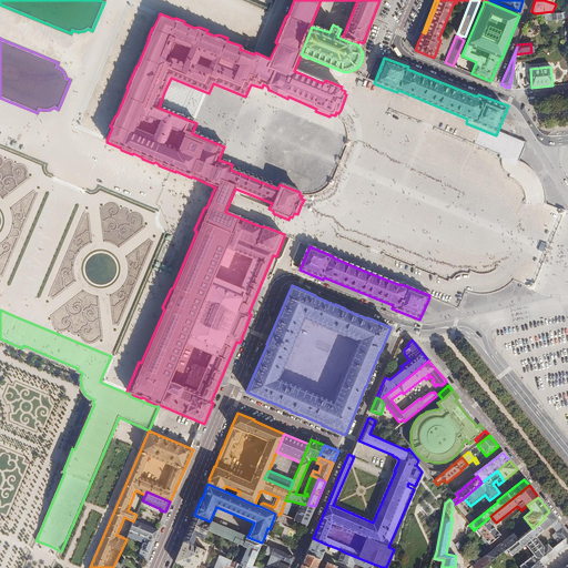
[(285,500),(281,514),(286,516),(293,501),(285,500)]
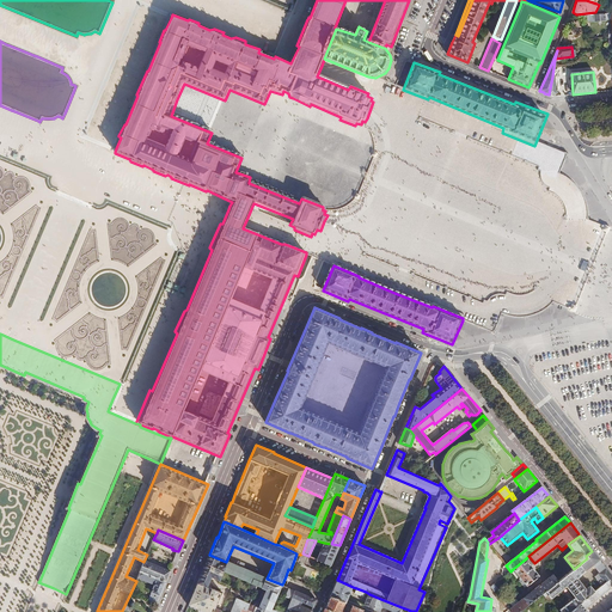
[(317,560),(331,565),(340,545),(331,544),(324,543),(317,560)]
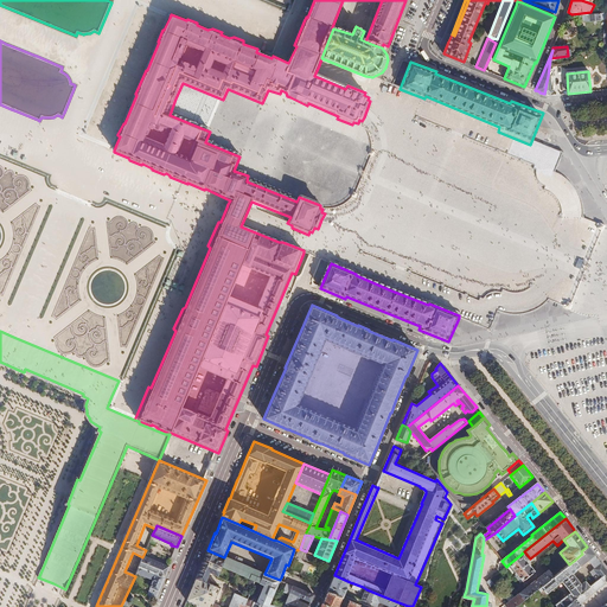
[(553,577),(537,590),(542,598),(561,582),(570,594),(555,606),(556,606),(564,606),(589,588),(585,582),(581,586),(573,575),(576,572),(575,572),(588,561),(592,564),(599,560),(587,547),(581,551),(582,554),(569,564),(553,577)]
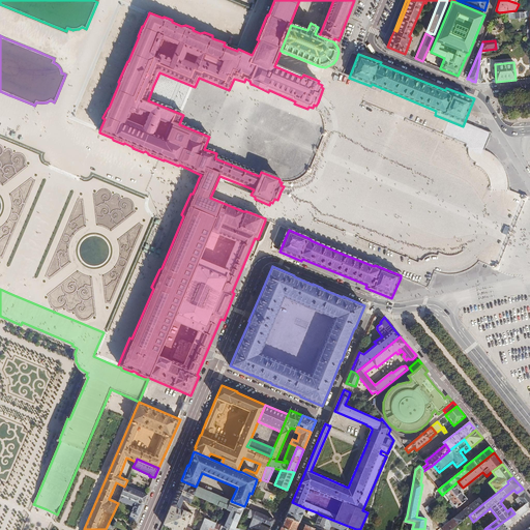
[(261,479),(260,480),(258,486),(271,492),(274,484),(267,481),(262,479),(261,479)]
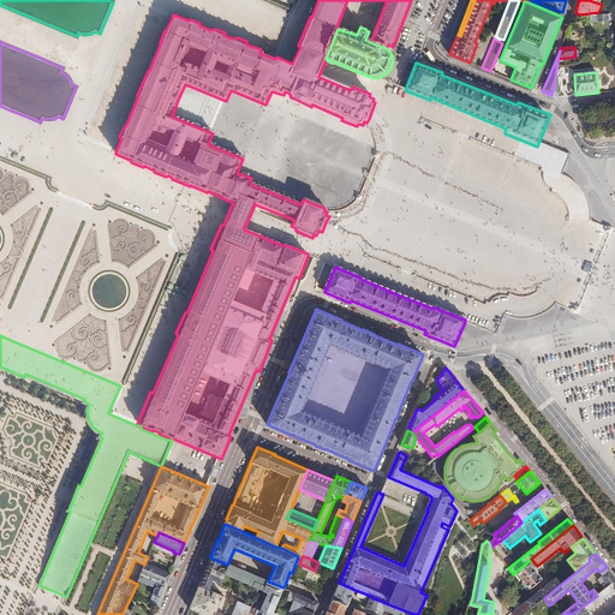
[(210,557),(201,579),(212,584),(212,581),(220,585),(225,575),(227,571),(220,567),(221,562),(210,557)]
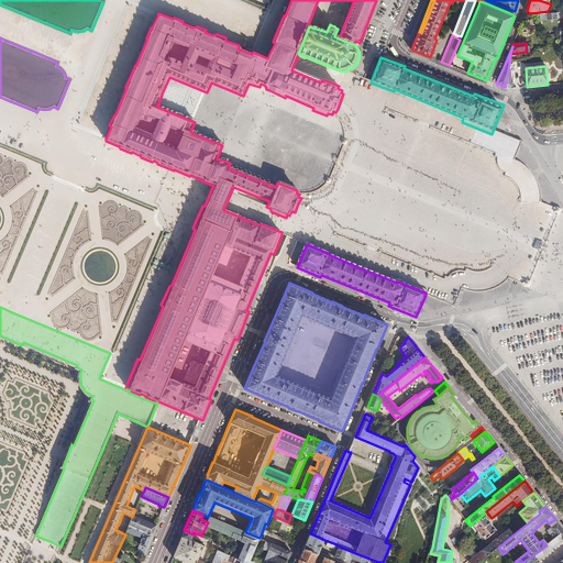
[(157,525),(133,515),(132,517),(129,526),(145,532),(153,536),(157,525)]
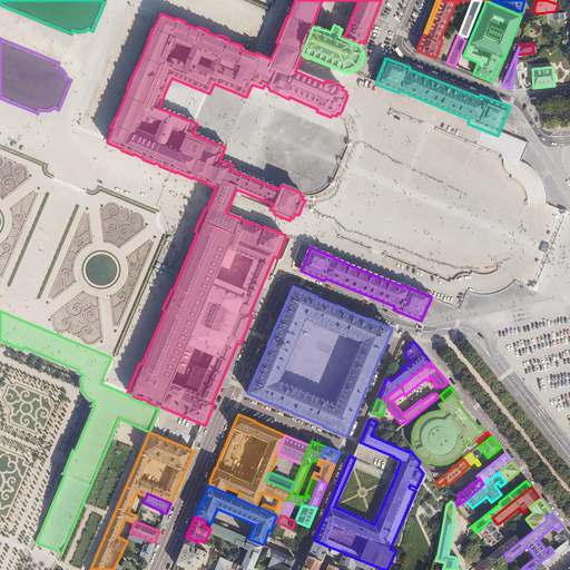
[(501,537),(489,521),(478,530),(490,547),(501,537)]
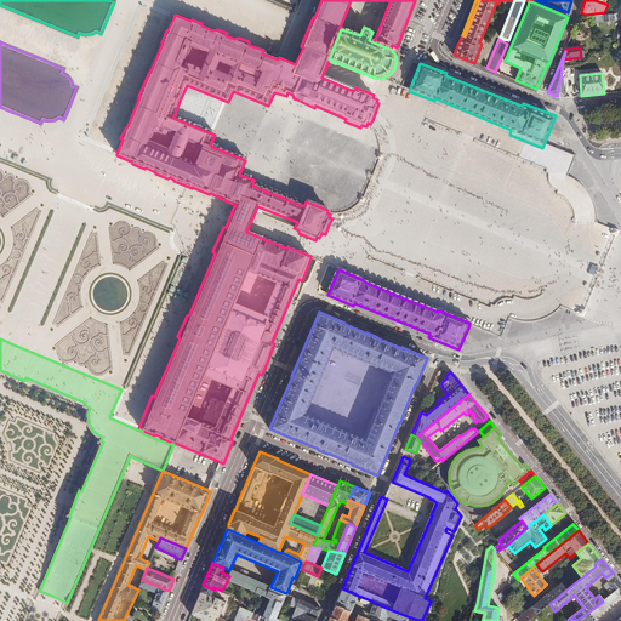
[(269,587),(231,570),(229,576),(227,581),(261,596),(266,598),(269,587)]
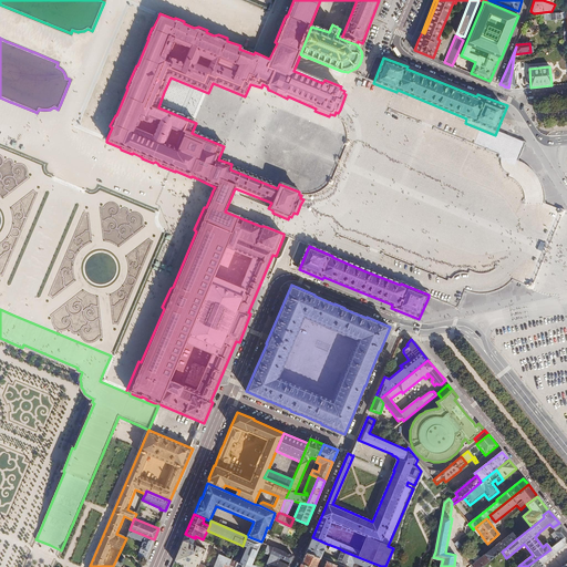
[(566,536),(566,535),(566,533),(562,526),(555,532),(550,536),(557,544),(566,536)]
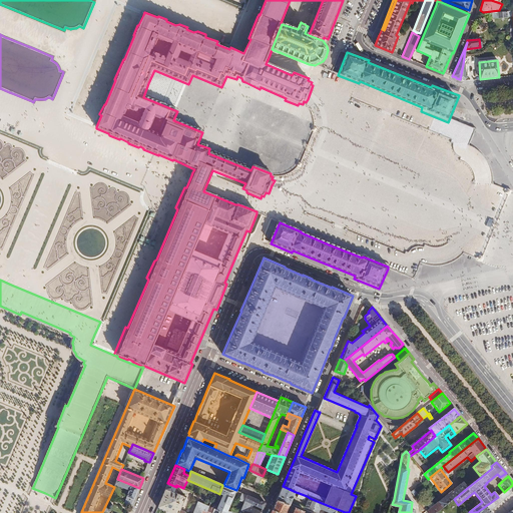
[(132,485),(117,479),(115,483),(130,490),(132,485)]
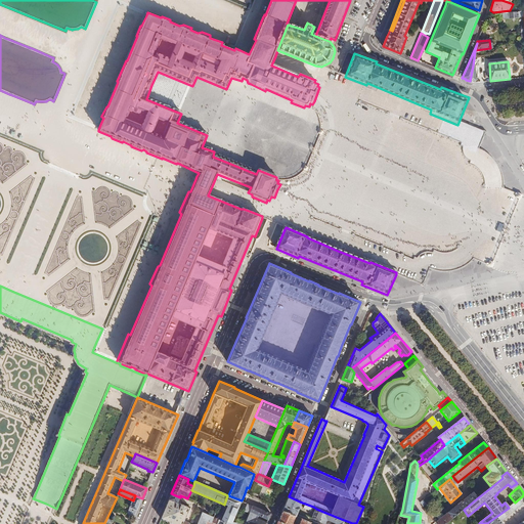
[(436,523),(445,523),(464,510),(477,498),(473,492),(437,521),(435,519),(433,520),(436,523)]
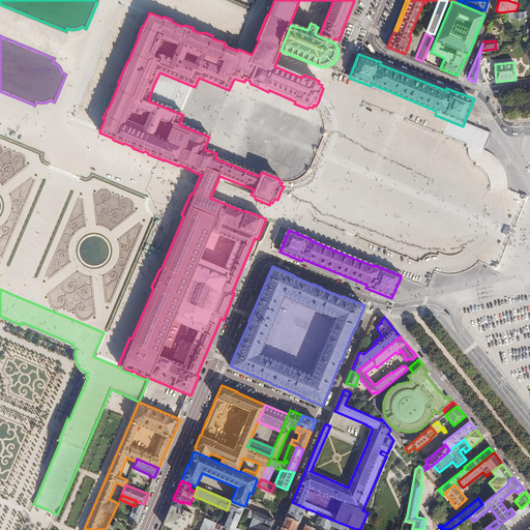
[(129,520),(133,523),(136,524),(144,504),(137,501),(135,506),(129,520)]
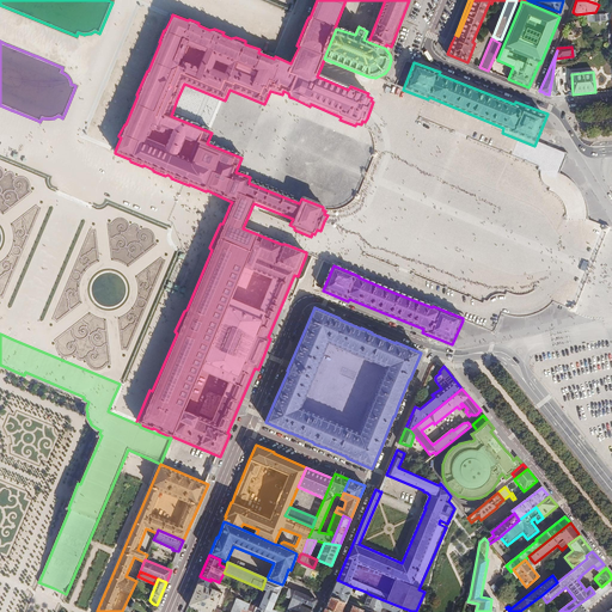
[(267,579),(265,579),(262,589),(265,591),(261,604),(256,603),(254,607),(255,609),(263,611),(270,611),(271,611),(282,585),(267,579)]
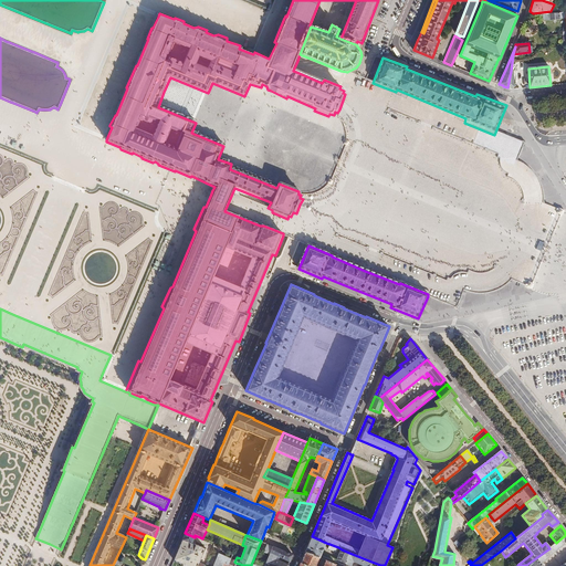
[(565,535),(556,543),(549,548),(526,565),(565,565),(565,562),(561,565),(542,565),(541,564),(565,544),(565,535)]
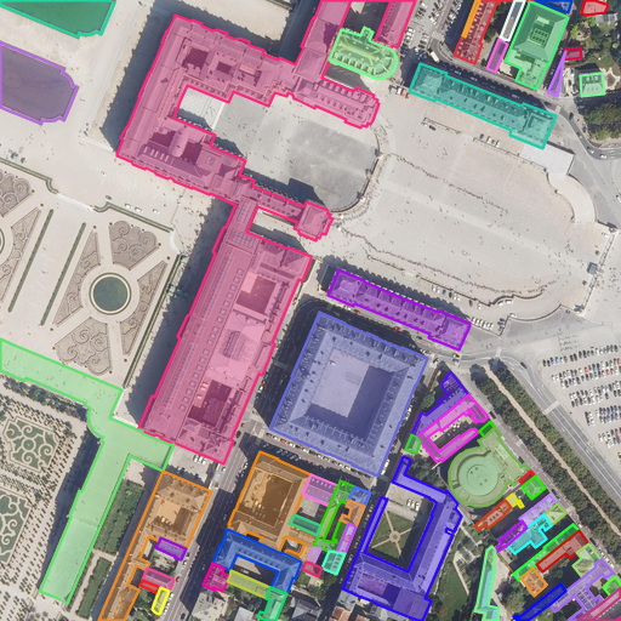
[(358,596),(342,588),(337,600),(353,608),(358,596)]
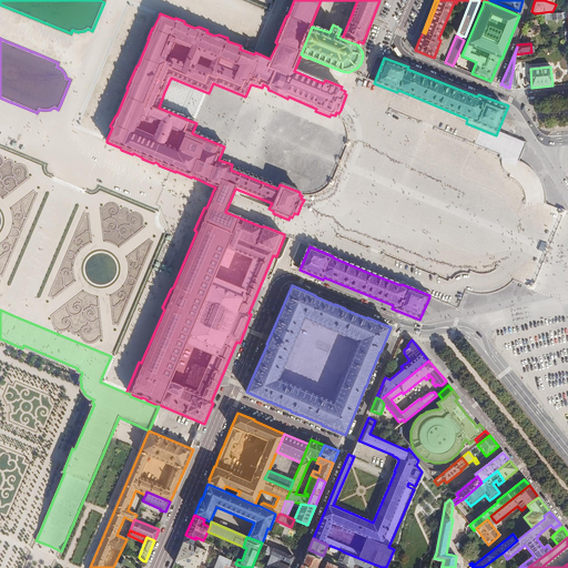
[(174,563),(182,566),(181,566),(182,567),(198,567),(199,566),(204,551),(192,546),(193,544),(183,539),(174,563)]
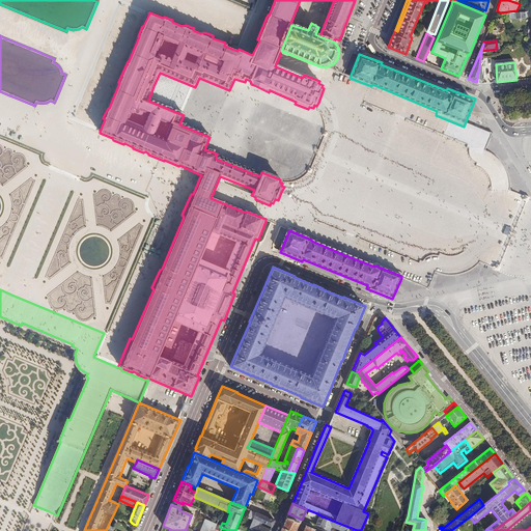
[(256,512),(251,510),(247,519),(252,521),(256,512)]
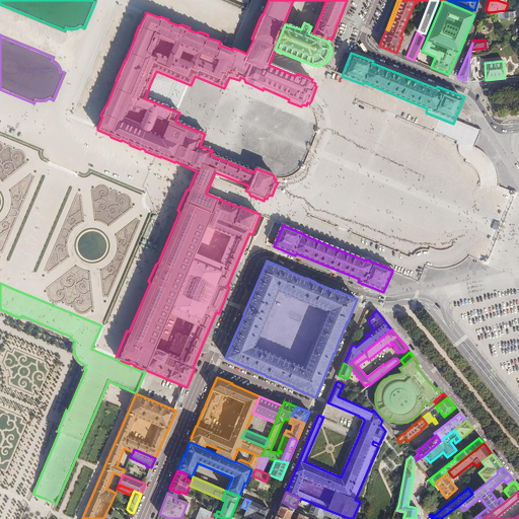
[(264,518),(252,514),(252,512),(254,512),(255,511),(266,515),(269,509),(250,501),(246,509),(242,518),(264,518)]
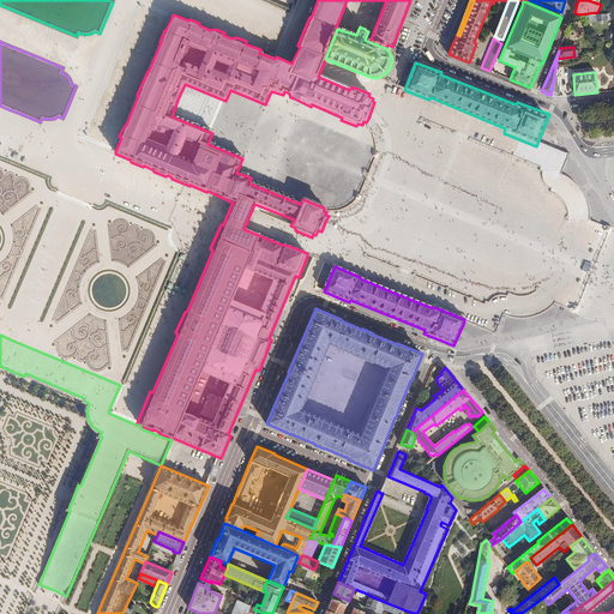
[(349,601),(333,594),(331,599),(347,605),(349,601)]
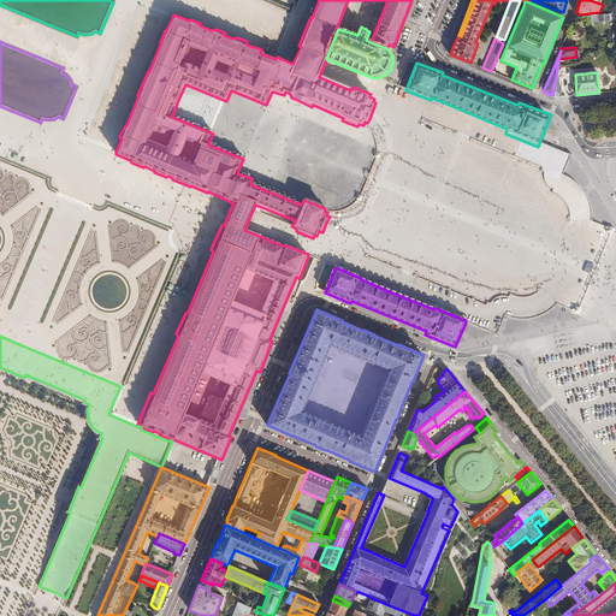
[(375,614),(380,602),(372,598),(366,609),(375,614)]
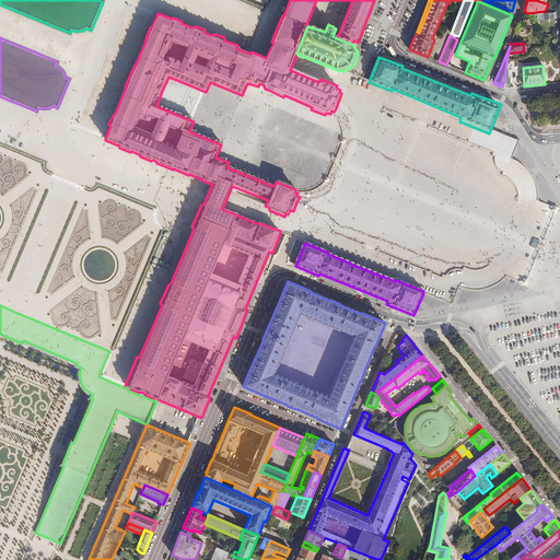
[(331,559),(333,559),(323,555),(321,559),(313,559),(312,559),(316,551),(302,546),(298,557),(304,559),(331,559)]
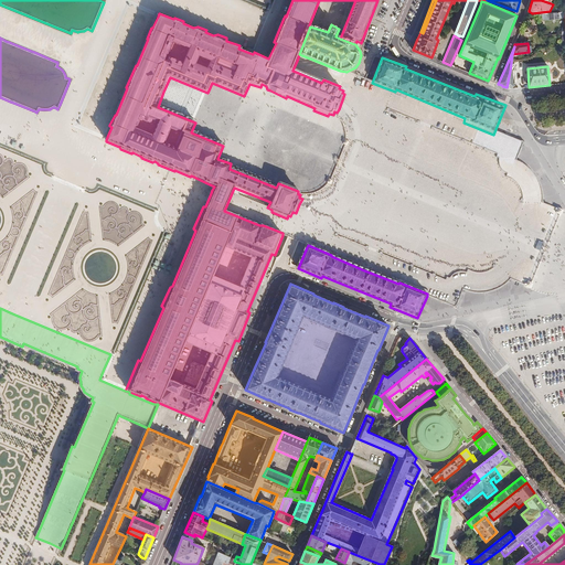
[(369,564),(371,561),(349,552),(344,563),(350,564),(369,564)]
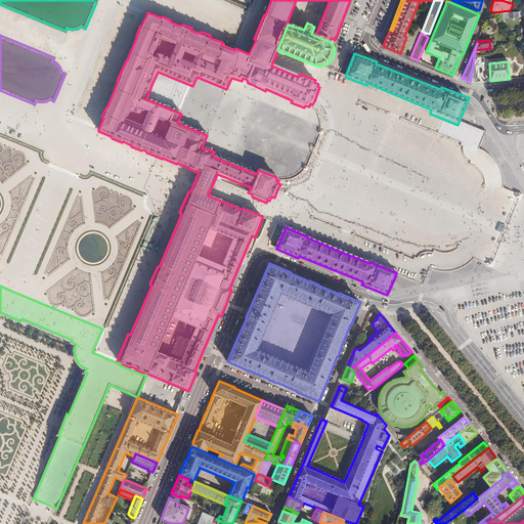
[(210,523),(211,523),(213,519),(202,514),(197,523),(205,523),(206,522),(210,523)]
